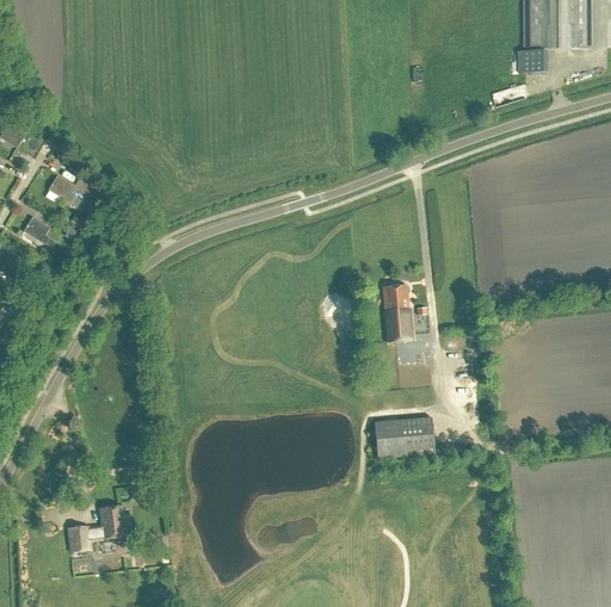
[(525,0),(525,47),(590,47),(588,0),(525,0)]
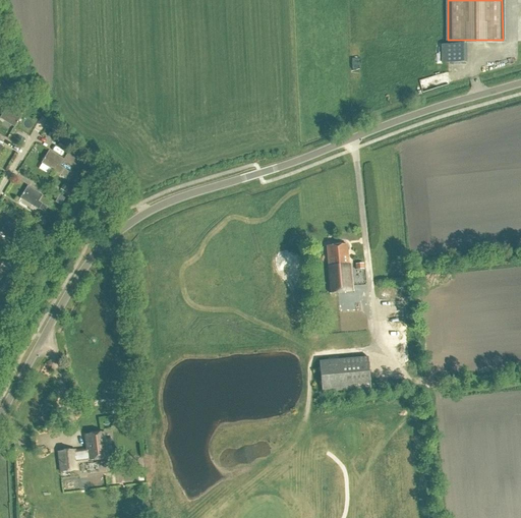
[(466,43),(442,43),(442,60),(466,60),(466,43)]
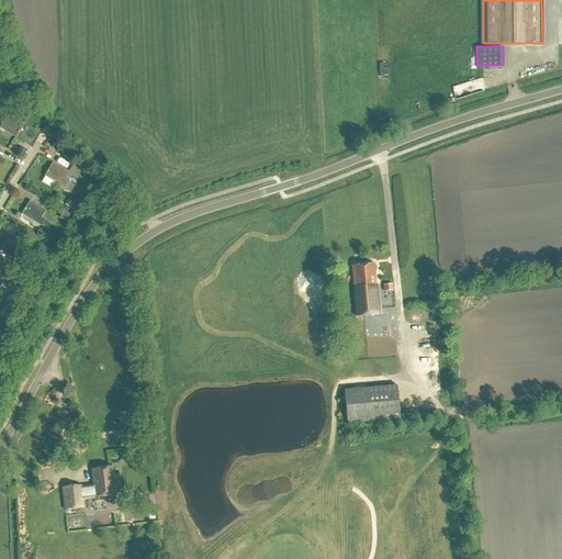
[(23,122),(8,112),(0,124),(15,134),(23,122)]
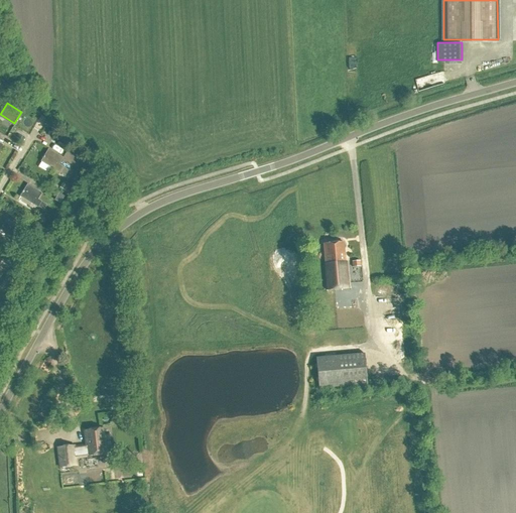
[(62,155),(48,147),(41,159),(59,170),(65,173),(68,168),(62,165),(62,164),(58,162),(62,155)]
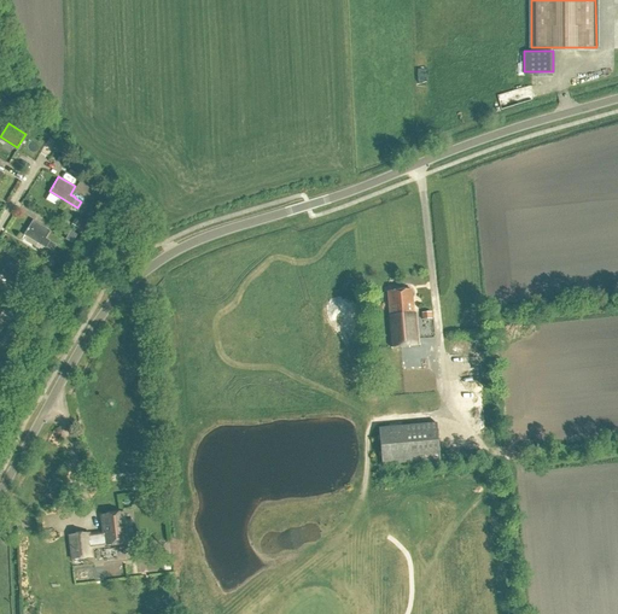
[(77,214),(71,221),(77,224),(82,217),(77,214)]
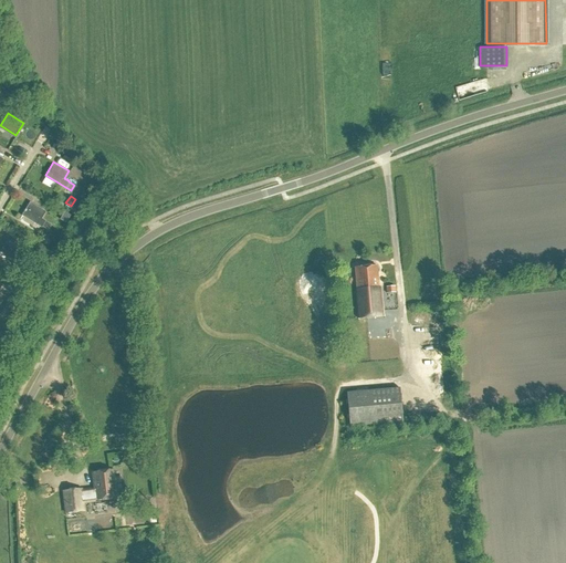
[(45,209),(30,200),(22,212),(42,225),(42,223),(48,228),(51,222),(45,219),(42,216),(45,209)]
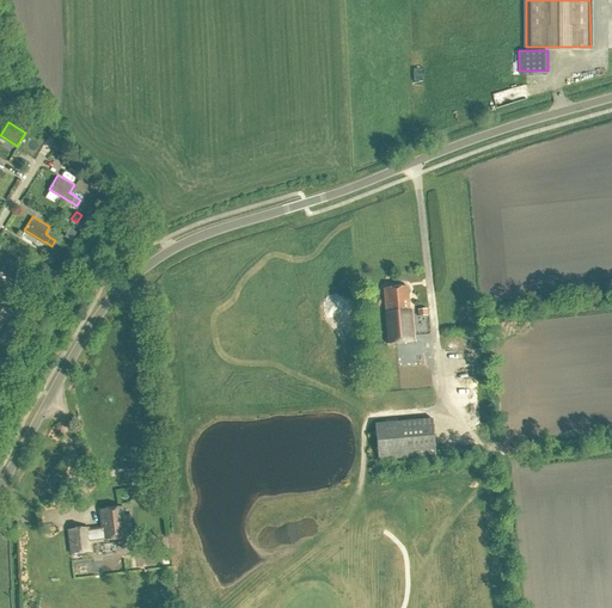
[(24,278),(20,275),(25,268),(8,257),(0,269),(0,271),(17,281),(20,283),(24,278)]
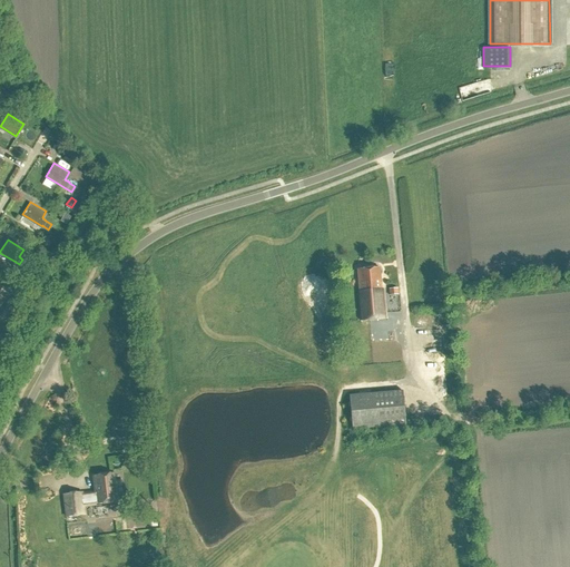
[(380,265),(357,267),(360,289),(357,289),(361,319),(386,316),(383,286),(382,287),(380,265)]
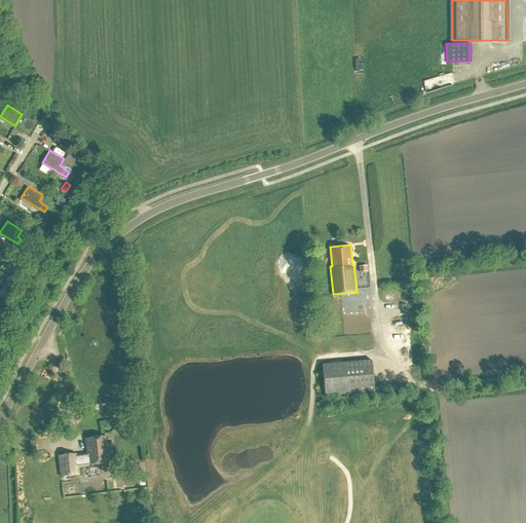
[(14,262),(11,268),(16,271),(20,265),(14,262)]
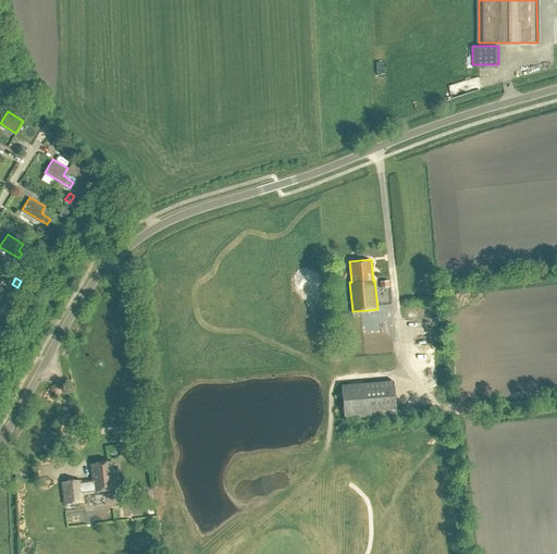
[(388,280),(380,280),(382,297),(390,296),(388,280)]
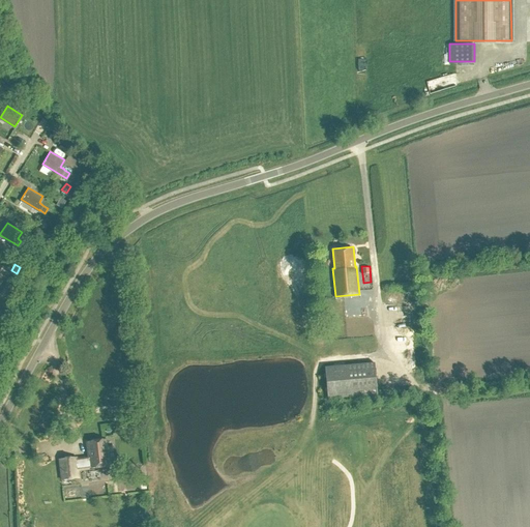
[(6,280),(3,286),(9,290),(13,284),(6,280)]
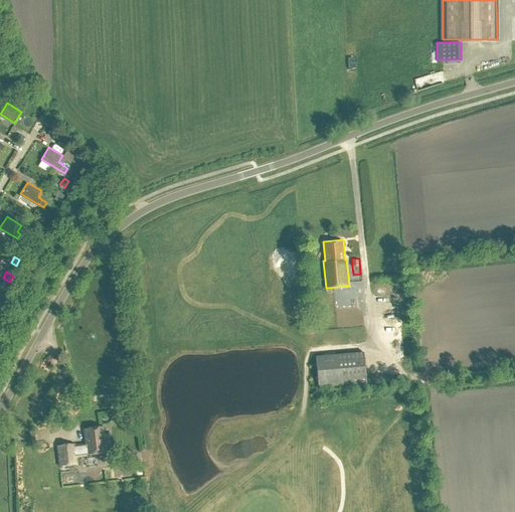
[(318,385),(366,381),(364,351),(315,355),(318,385)]
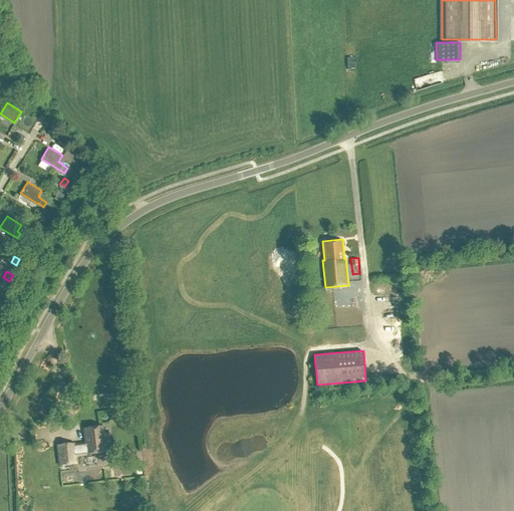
[(84,441),(73,442),(75,455),(87,454),(87,453),(102,451),(103,455),(114,454),(111,431),(106,431),(104,431),(103,424),(82,427),(84,441)]
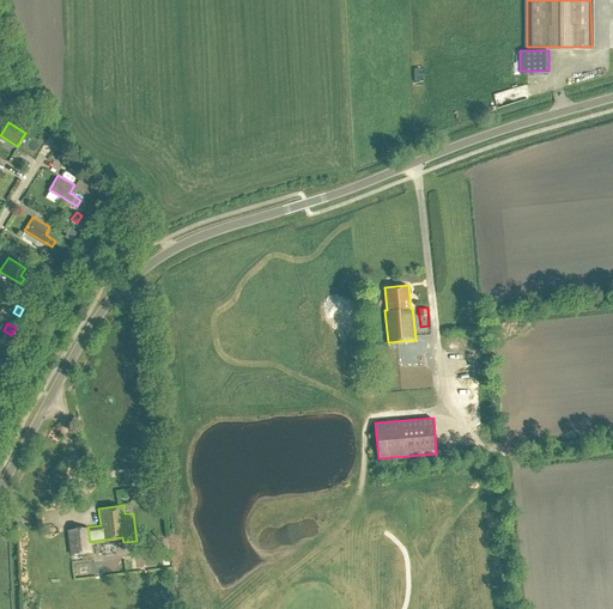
[(87,527),(68,529),(71,552),(90,549),(90,542),(87,527)]
